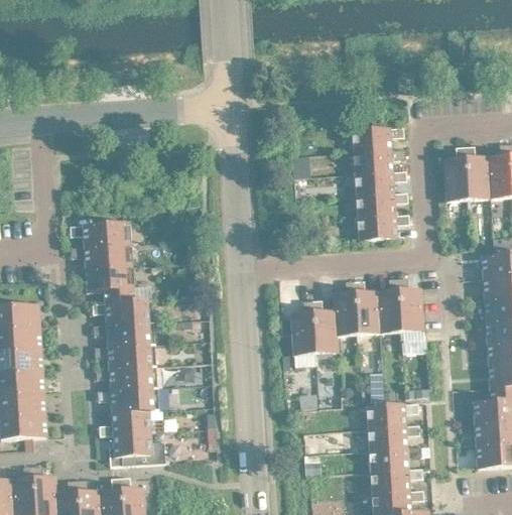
[(352,130),(353,152),(392,150),(391,149),(391,138),(404,137),(403,127),(352,130)]
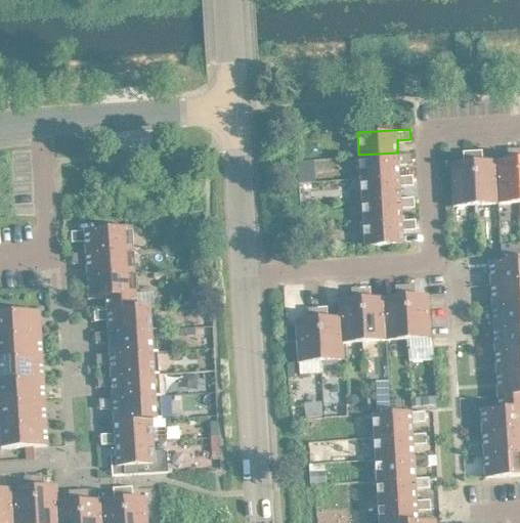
[(508,159),(495,159),(497,201),(519,200),(516,145),(507,146),(508,159)]
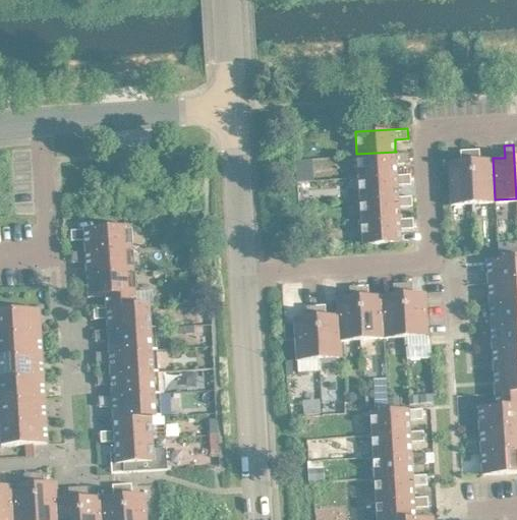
[(479,147),(469,148),(473,200),(495,199),(493,158),(479,159),(479,147)]
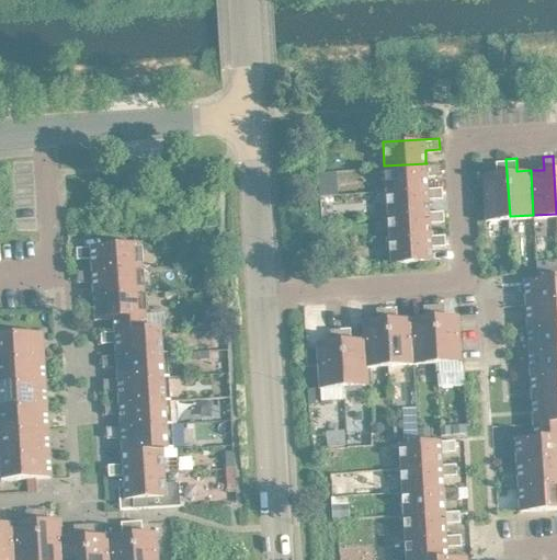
[(510,216),(506,159),(496,159),(497,172),(482,173),(485,218),(510,216)]
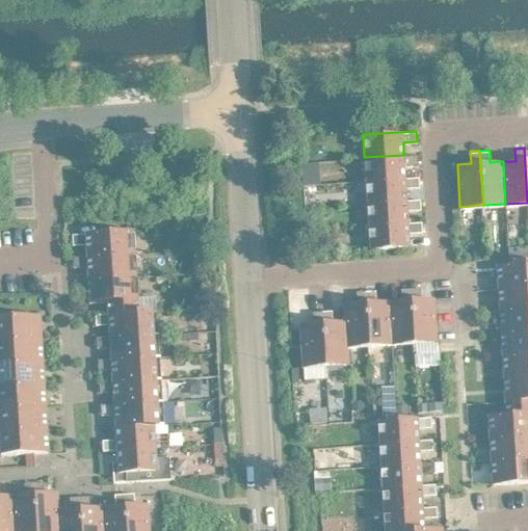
[(364,157),(366,180),(405,177),(405,176),(404,164),(418,163),(417,153),(403,154),(404,155),(364,157)]
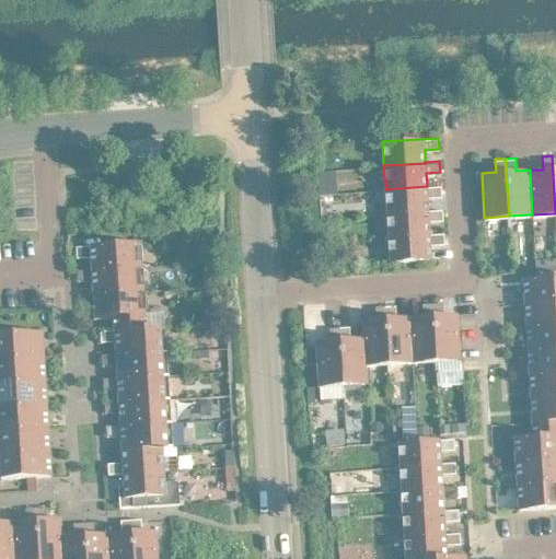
[(336,170),(317,171),(319,194),(337,191),(336,170)]
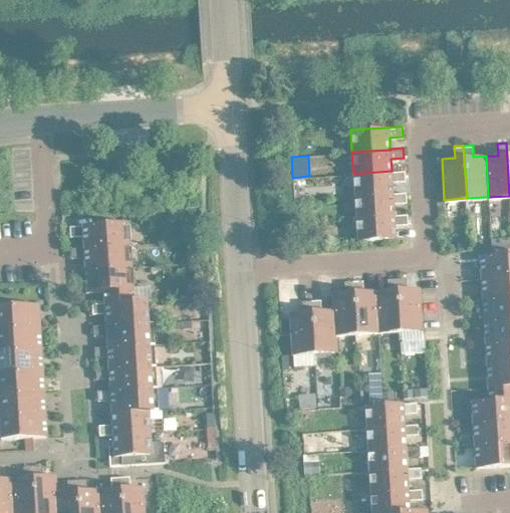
[(353,174),(354,195),(393,193),(393,192),(392,181),(405,180),(405,170),(392,170),(392,171),(353,174)]
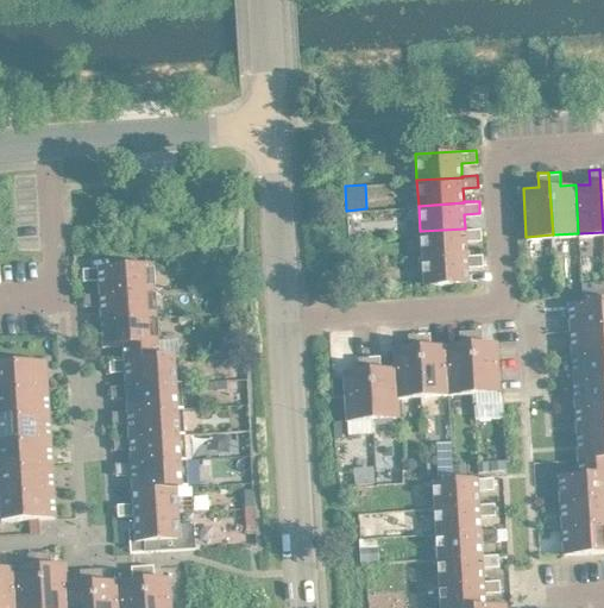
[(420,231),(422,257),(467,255),(467,254),(466,239),(482,238),(480,226),(465,227),(465,229),(420,231)]
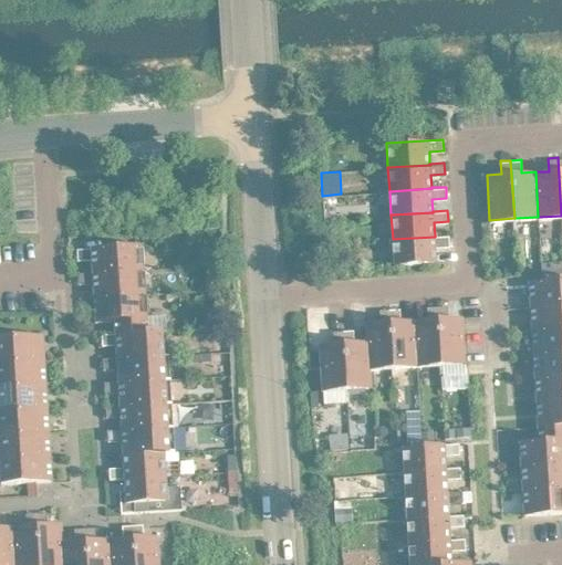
[(435,237),(393,239),(394,263),(436,261),(435,247),(449,246),(449,234),(435,236),(435,237)]
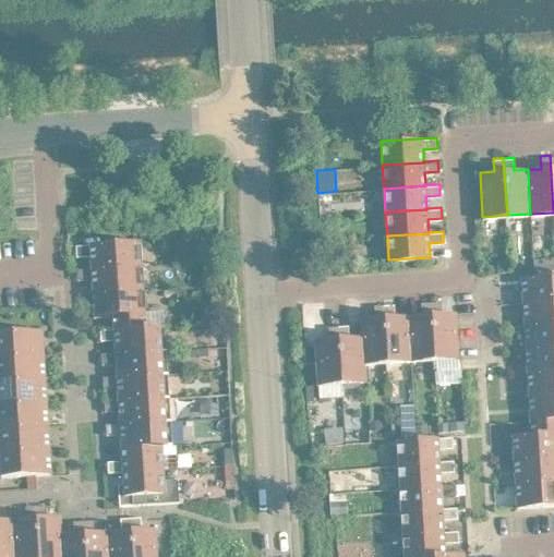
[(89,254),(91,266),(95,266),(96,267),(142,264),(141,239),(75,243),(76,255),(89,254)]
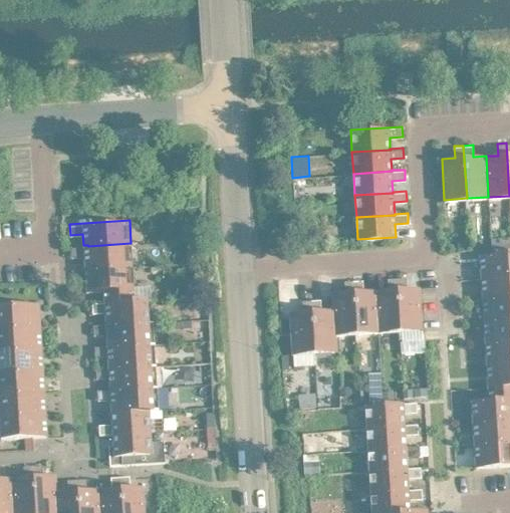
[(509,235),(491,237),(492,248),(509,246),(509,235)]
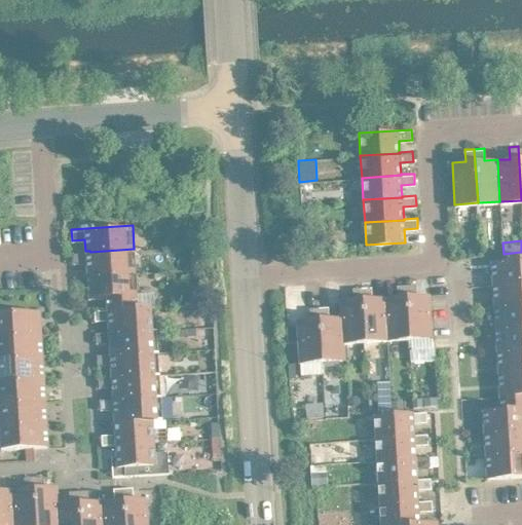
[(482,244),(468,245),(469,256),(470,256),(483,255),(482,244)]
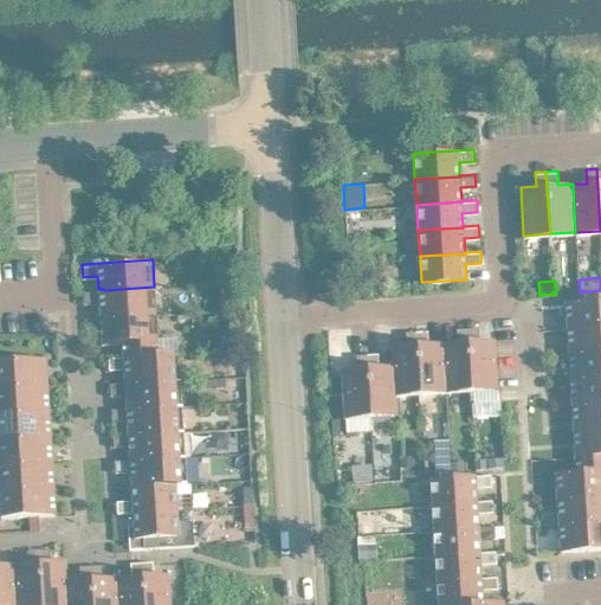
[(99,301),(99,315),(105,315),(105,316),(155,313),(154,287),(104,290),(103,289),(98,289),(83,290),(84,302),(99,301)]
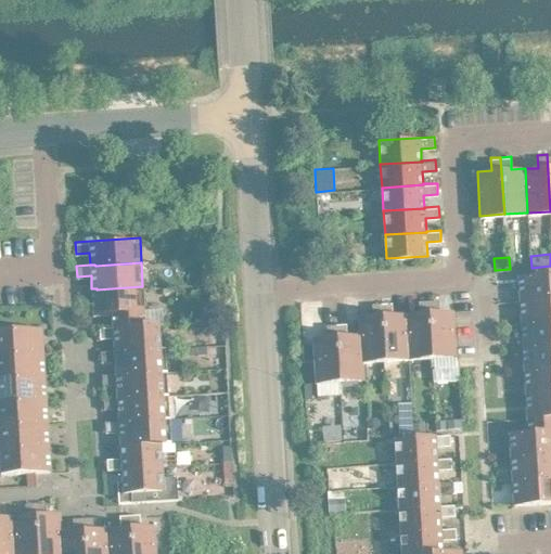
[(219,263),(201,265),(202,279),(220,278),(219,263)]
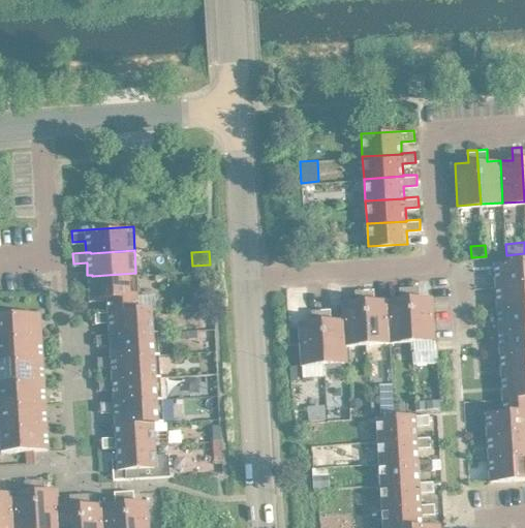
[(524,259),(493,262),(495,284),(499,284),(499,285),(524,283),(524,259)]
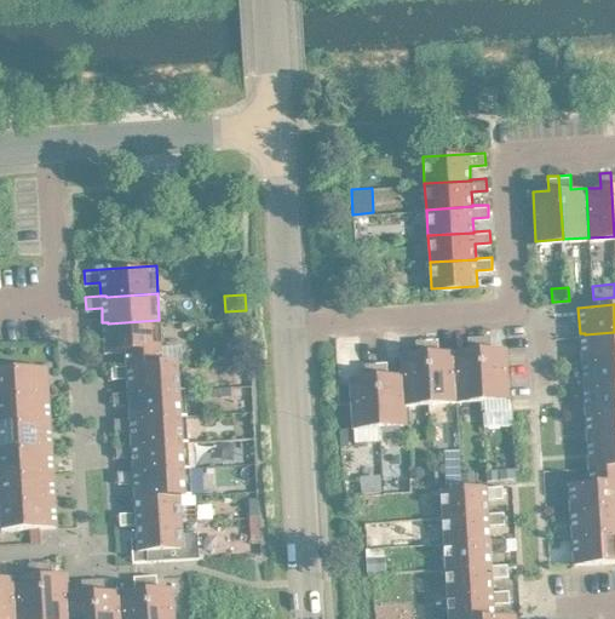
[(125,348),(126,362),(126,364),(161,362),(161,360),(159,320),(108,324),(108,322),(102,322),(104,350),(125,348)]
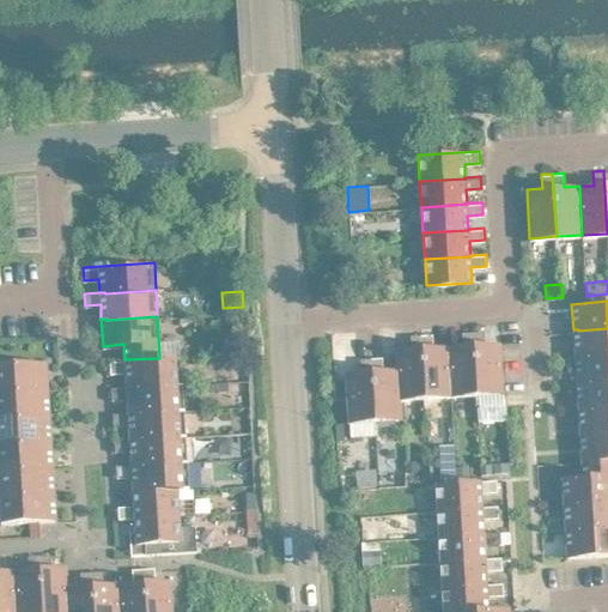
[(573,329),(575,355),(579,355),(579,356),(607,353),(607,328),(578,331),(578,329),(573,329)]
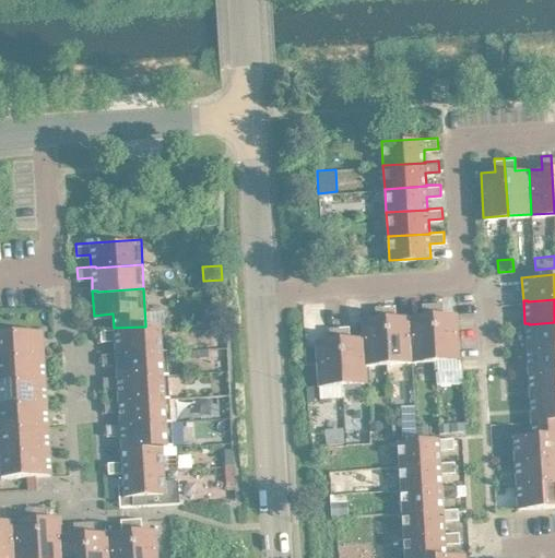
[(422,315),(409,316),(411,360),(435,358),(432,300),(422,301),(422,315)]
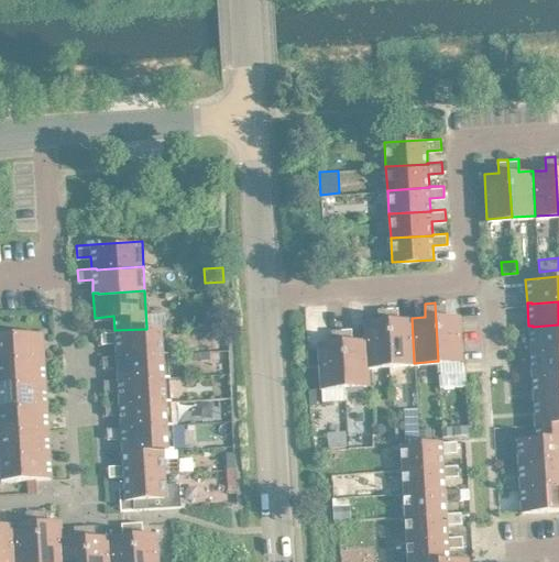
[(445,302),(435,302),(438,361),(440,361),(440,372),(463,371),(460,315),(446,316),(445,302)]
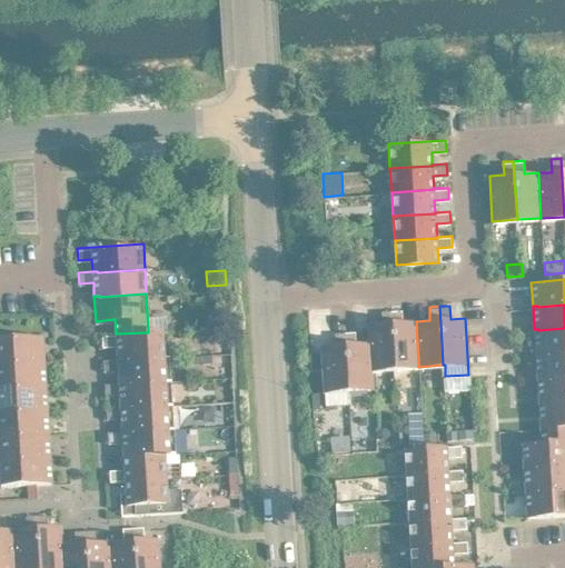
[(367,325),(368,342),(368,348),(369,348),(370,369),(372,369),(395,368),(392,309),(380,310),(382,324),(367,325)]
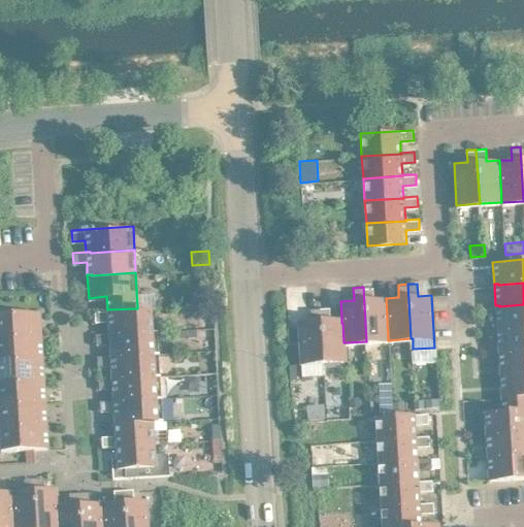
[(372,287),(363,287),(366,341),(388,340),(386,298),(373,299),(372,287)]
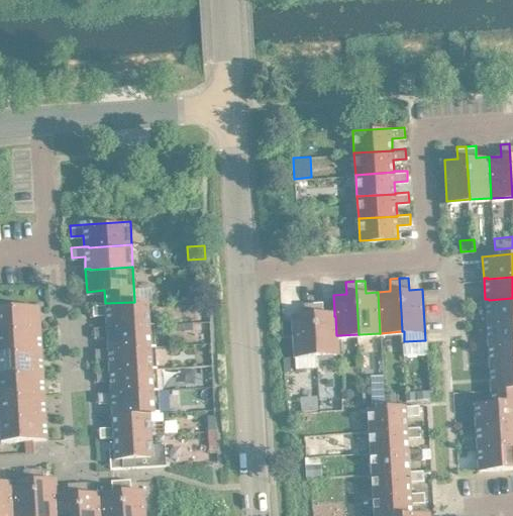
[(485,299),(486,321),(491,321),(491,322),(512,320),(512,298),(489,300),(489,299),(485,299)]
